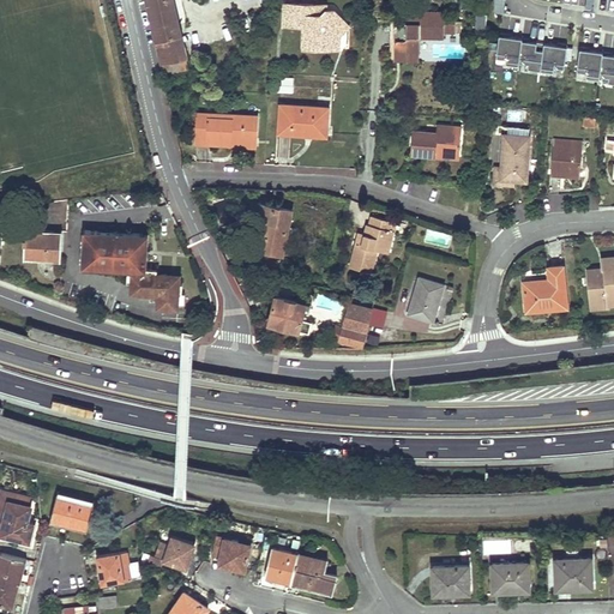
[(173,0),(145,0),(161,64),(187,58),(173,0)]
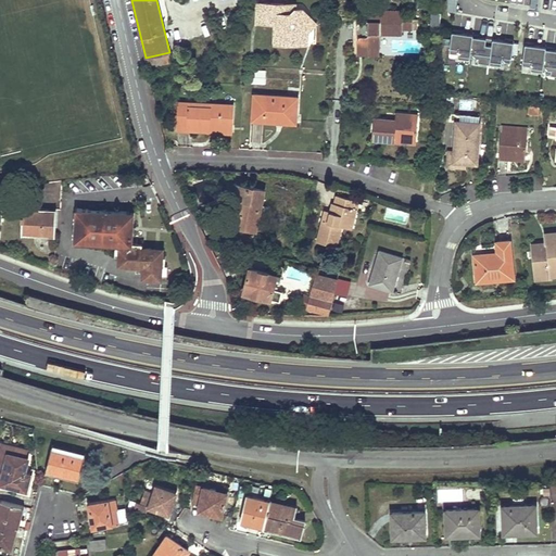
[(456,12),(456,0),(447,0),(446,11),(456,12)]
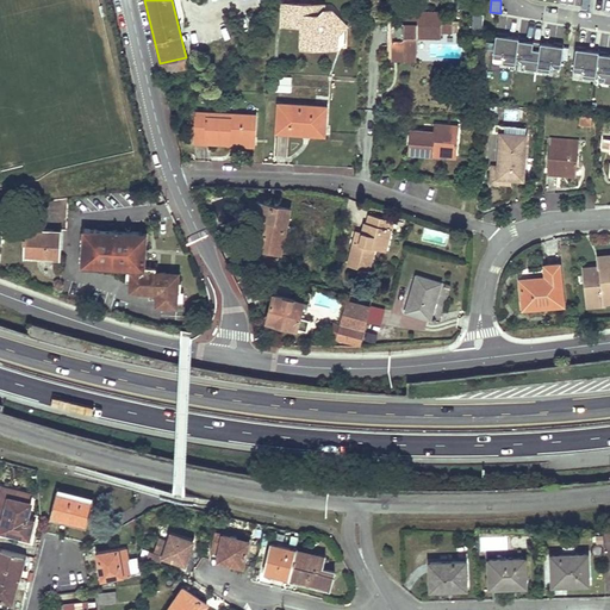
[(312,5),(284,4),(282,26),(303,26),(302,48),(337,49),(338,33),(335,29),(335,26),(341,22),(332,11),(324,10),(319,14),(311,14),(312,5)]
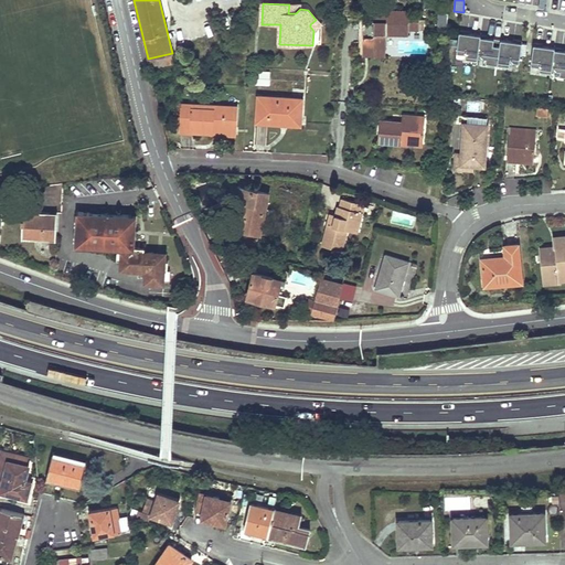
[(300,4),(289,4),(288,13),(296,13),(300,9),(300,4)]
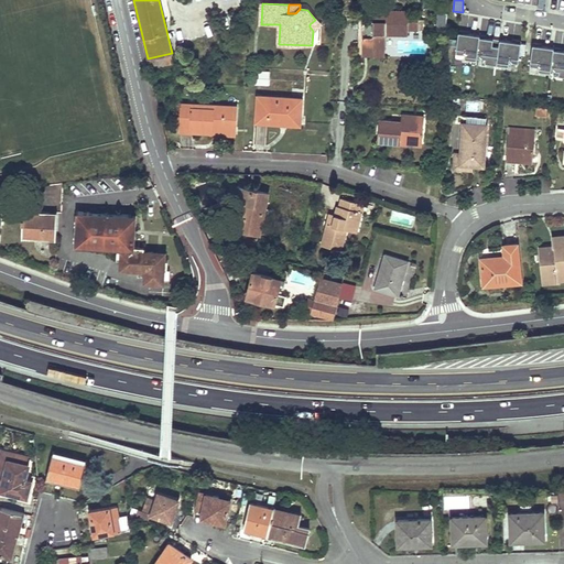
[(373,20),(373,21),(372,36),(362,36),(362,50),(384,50),(386,33),(408,34),(408,30),(419,30),(419,29),(419,19),(419,15),(408,15),(408,12),(381,11),(381,20),(373,20)]
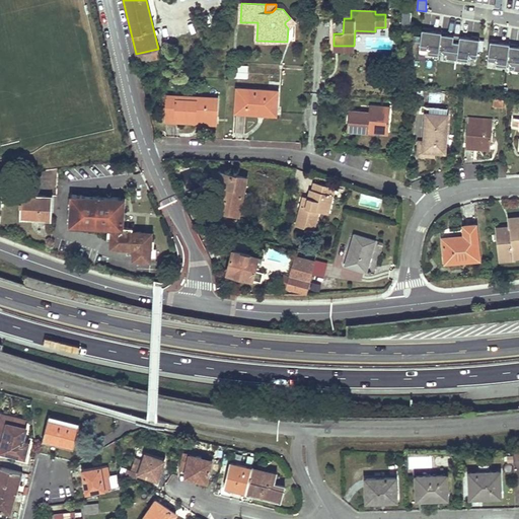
[(402,10),(402,25),(412,25),(411,10),(402,10)]
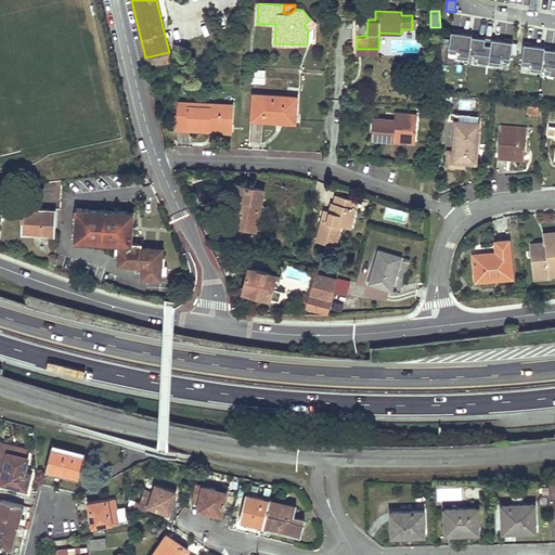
[(368,21),(357,21),(357,36),(366,36),(368,21)]
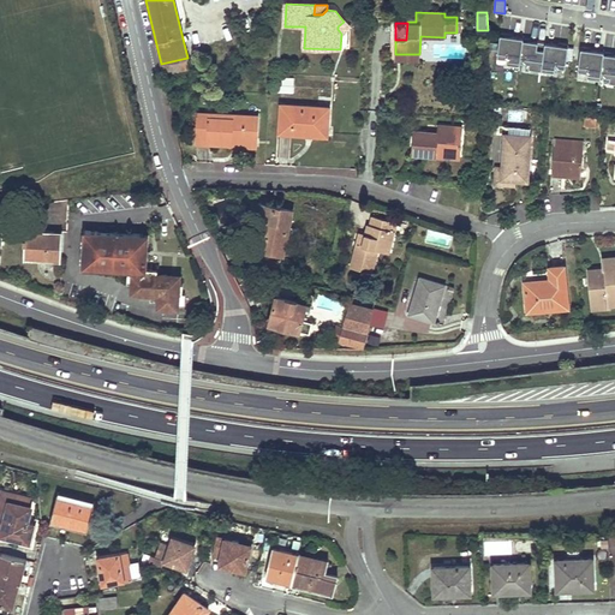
[(501,33),(496,63),(565,72),(569,42),(501,33)]
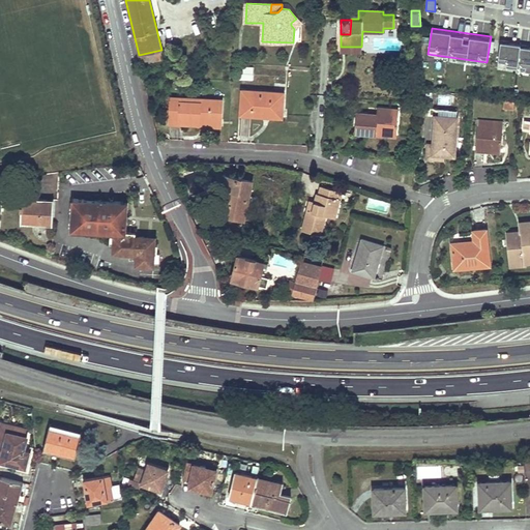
[(529,42),(500,38),(496,66),(529,71),(529,42)]
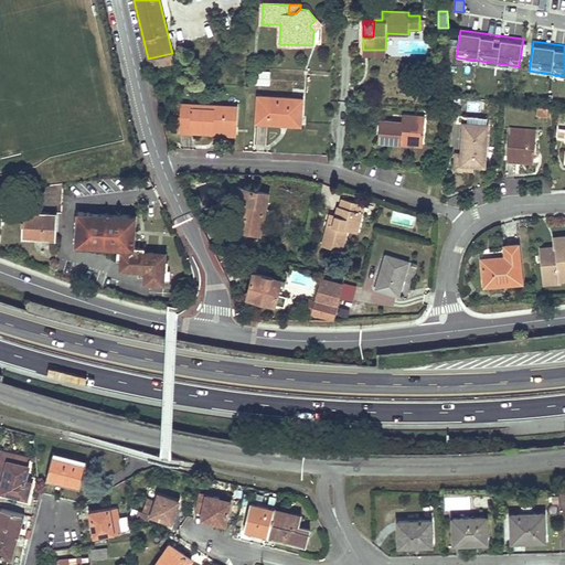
[(172,53),(148,59),(151,70),(174,65),(172,53)]
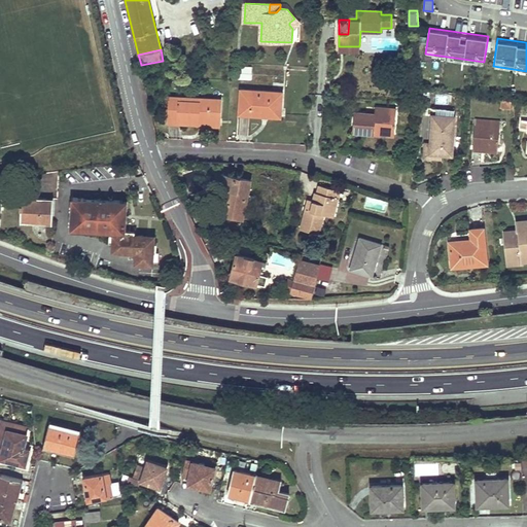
[(240,78),(245,78),(250,78),(251,67),(240,67),(240,78)]
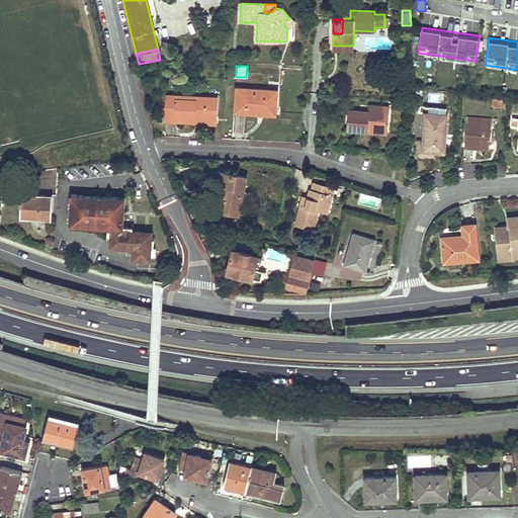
[(257,109),(276,110),(277,90),(237,88),(236,111),(256,113),(257,109)]
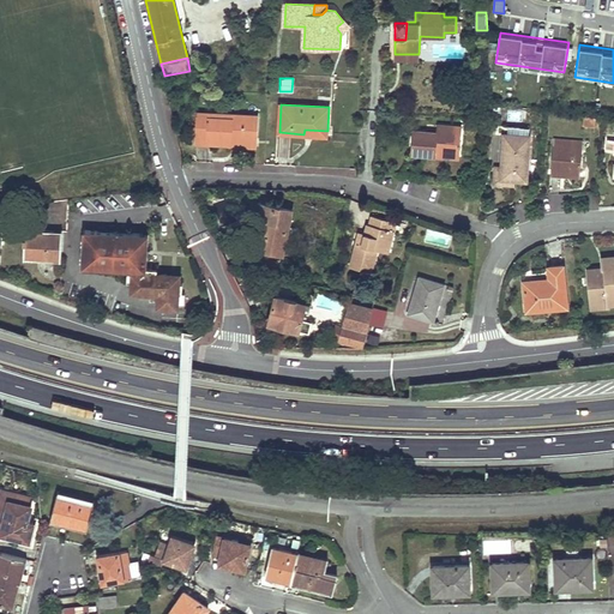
[(230,120),(209,119),(209,114),(198,113),(197,143),(229,144),(230,139),(256,140),(256,116),(230,115),(230,120)]
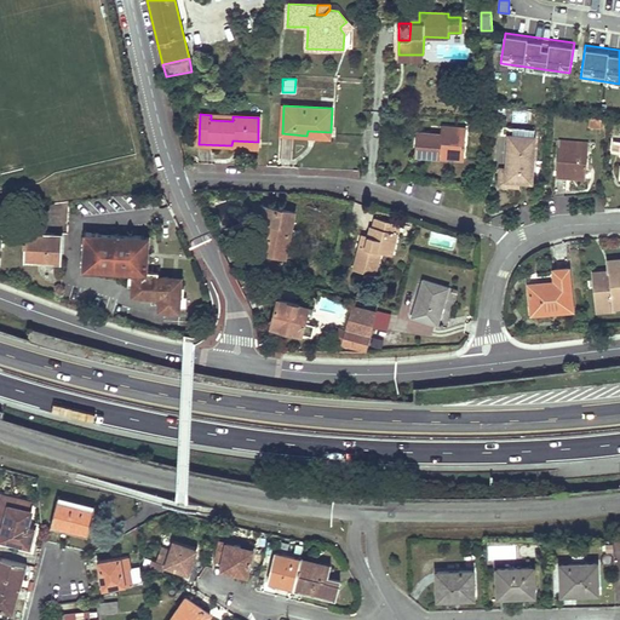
[(601,127),(601,122),(601,118),(591,116),(590,126),(601,127)]
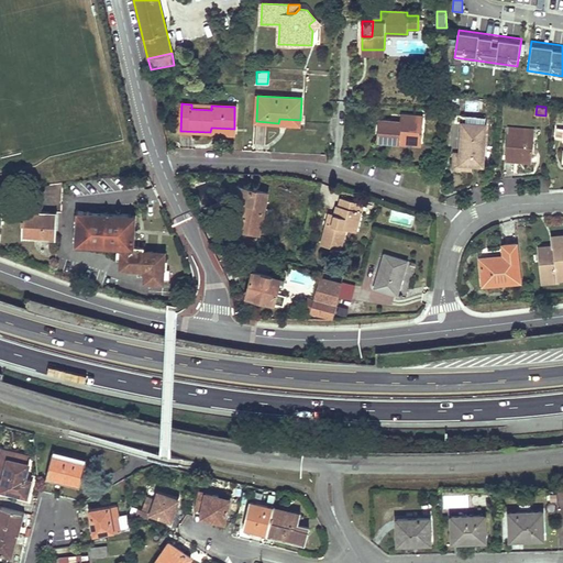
[(378,120),(377,142),(400,144),(400,142),(421,143),(423,117),(400,116),(400,122),(378,120)]
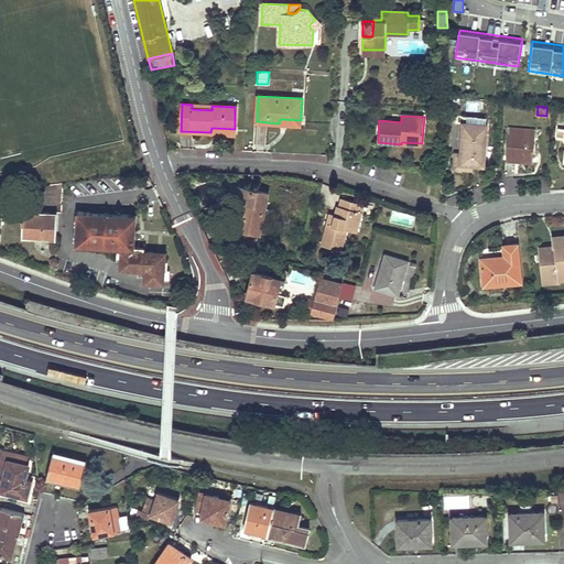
[(486,125),(486,117),(463,116),(463,123),(486,125)]
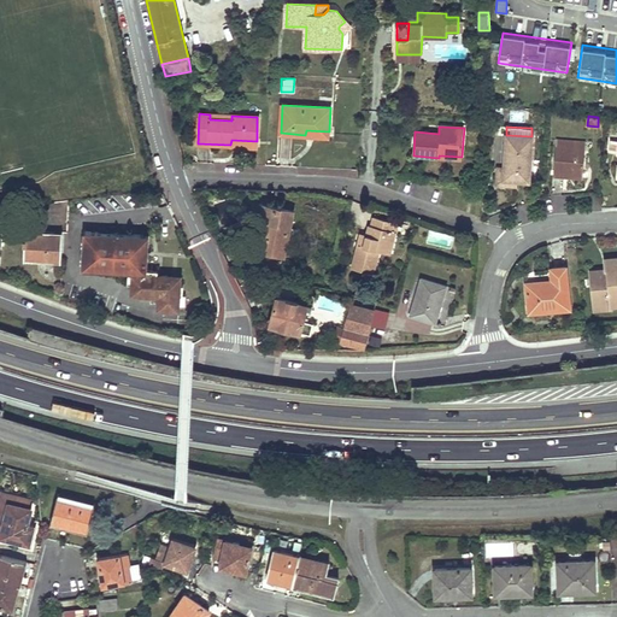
[(497,168),(495,178),(517,180),(529,180),(532,136),(506,135),(504,168),(497,168)]
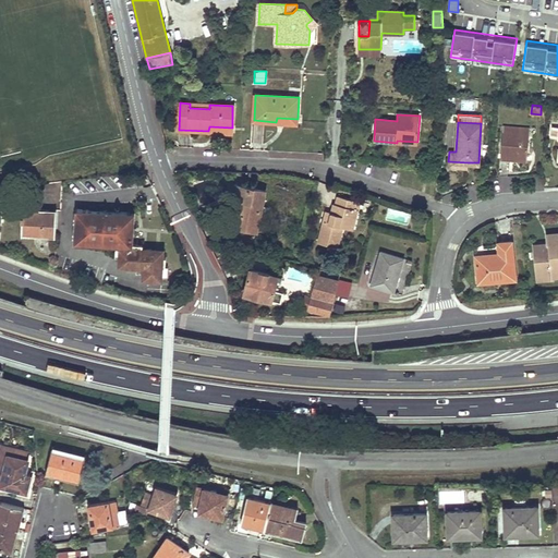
[(502,132),(529,134),(530,128),(504,125),(502,132)]
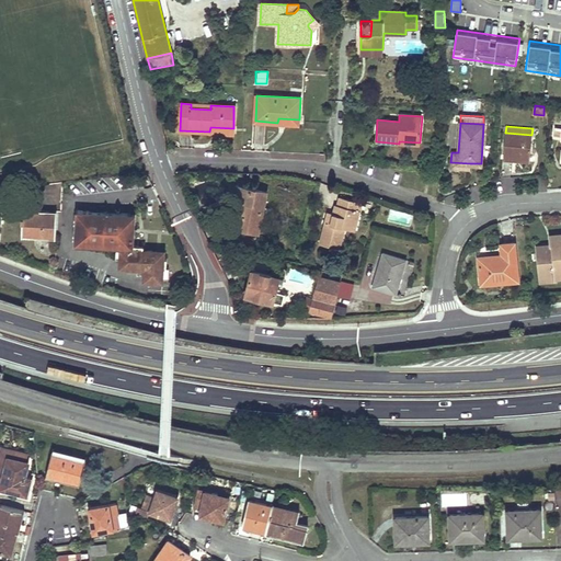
[(530,157),(531,135),(505,133),(504,155),(530,157)]
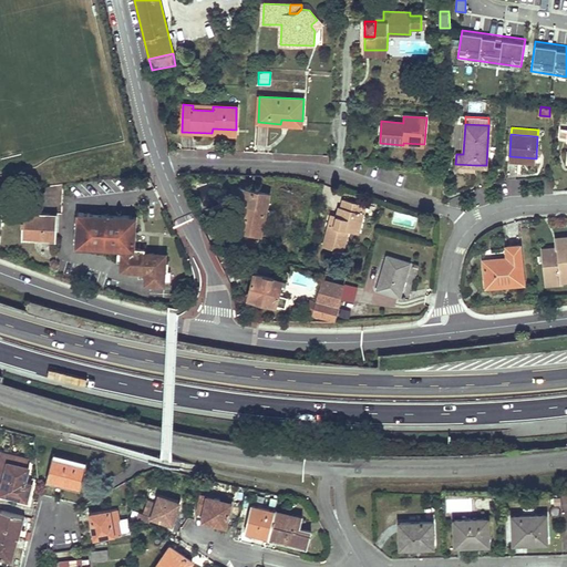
[(233,233),(239,234),(240,230),(261,235),(270,194),(234,186),(228,208),(237,210),(233,233)]
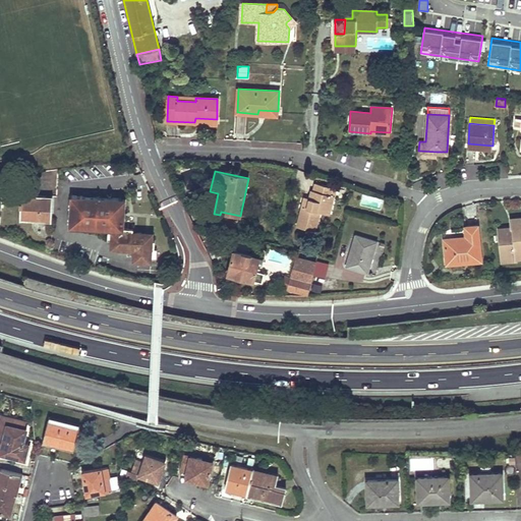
[(307,208),(302,207),(297,227),(315,231),(321,212),(329,214),(336,188),(315,183),(313,190),(312,189),(309,197),(307,208)]
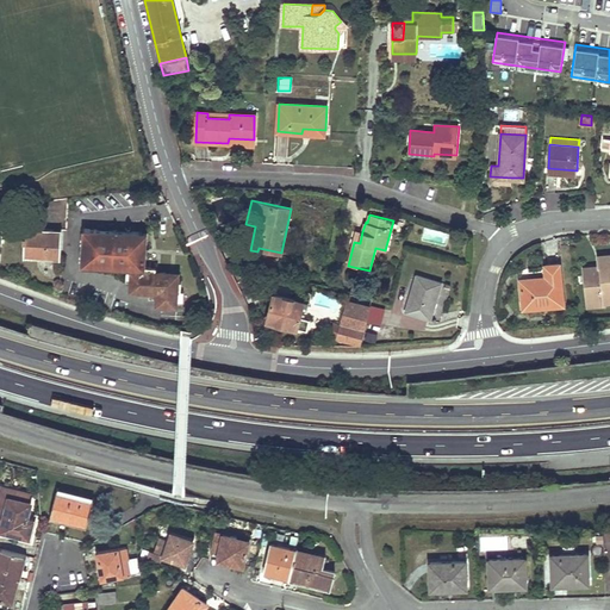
[(23,237),(23,240),(23,241),(25,242),(24,251),(45,253),(45,256),(60,257),(61,231),(25,229),(25,237),(23,237)]
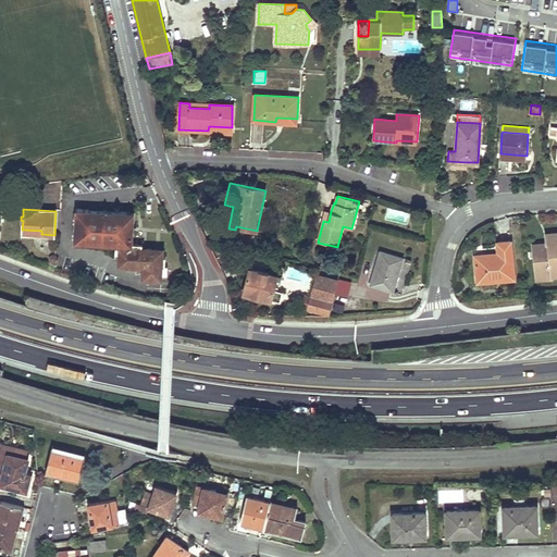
[(118,265),(135,267),(135,261),(143,262),(143,267),(141,279),(160,280),(161,267),(163,267),(164,257),(163,257),(153,257),(155,249),(141,248),(141,244),(132,244),(134,212),(75,209),(74,243),(119,245),(118,265)]
